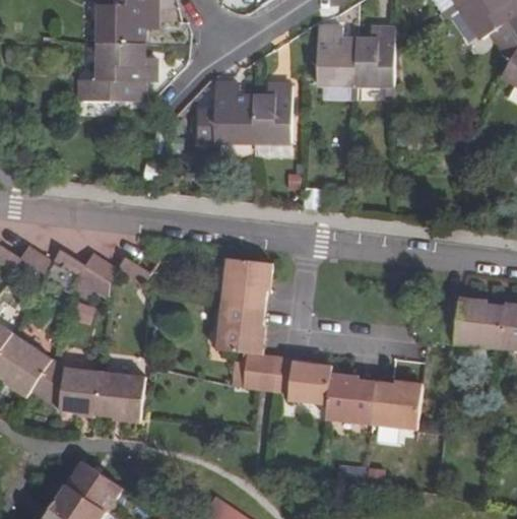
[(152,27),(153,4),(153,0),(97,0),(98,3),(97,43),(141,43),(141,27),(152,27)]
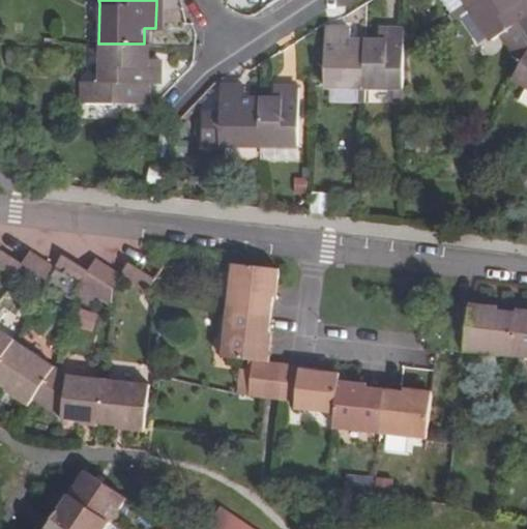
[(468,7),(463,0),(438,0),(449,20),(468,7)]
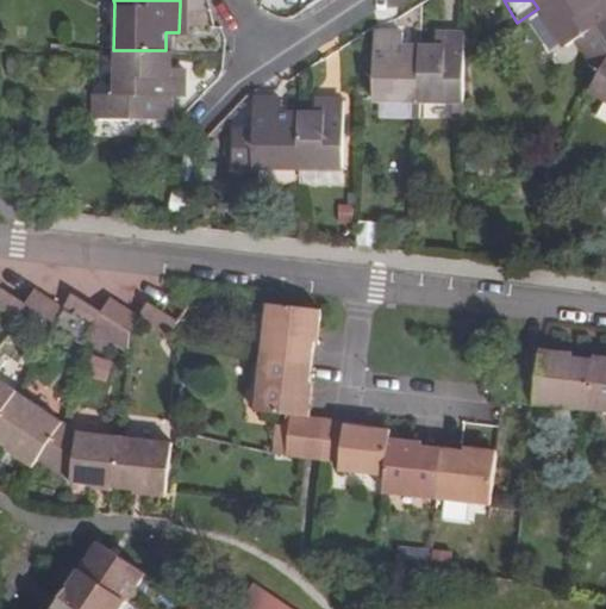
[(550,0),(538,8),(563,45),(573,39),(598,76),(605,61),(605,0),(550,0)]
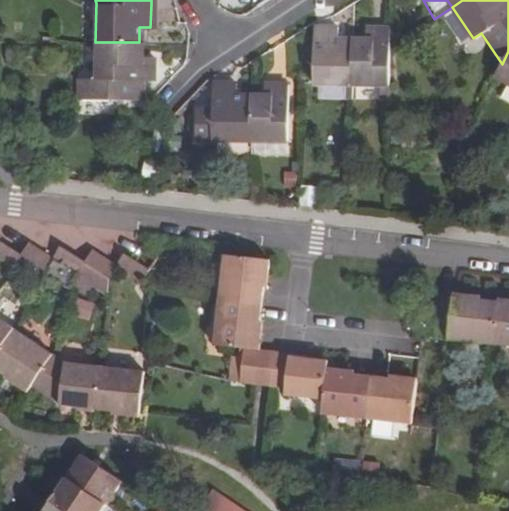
[(314,28),(312,84),(349,85),(350,41),(336,40),(336,29),(314,28)]
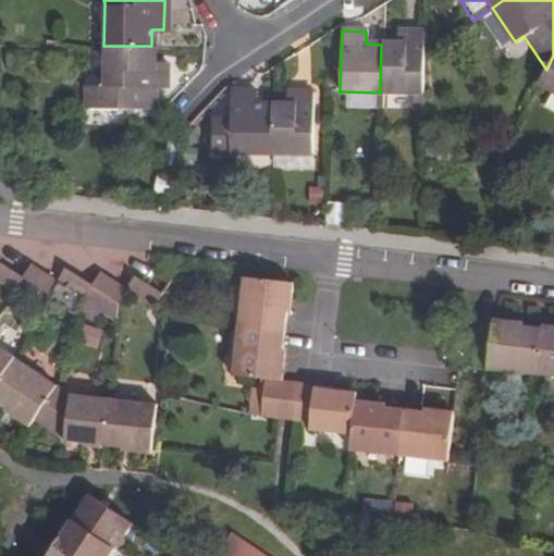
[(396,45),(381,45),(380,93),(420,94),(422,33),(397,32),(396,45)]
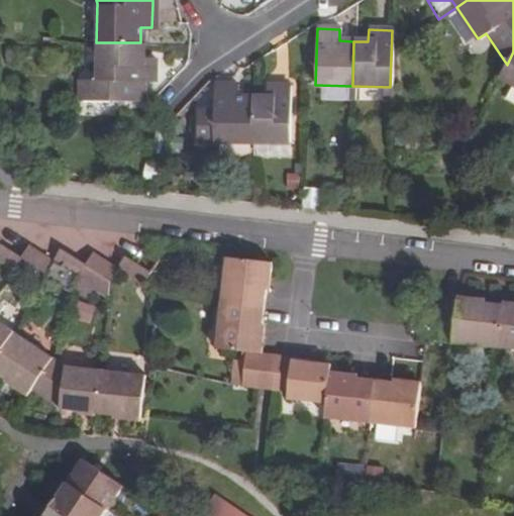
[(150,79),(151,56),(140,55),(140,42),(96,42),(96,78),(78,78),(77,97),(139,98),(139,79),(150,79)]
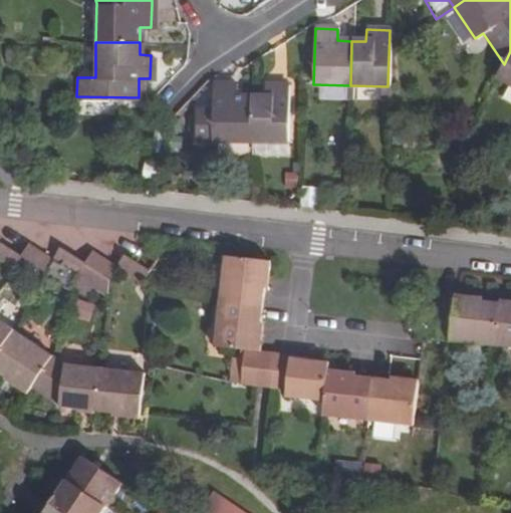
[(510,83),(510,51),(504,64),(497,75),(509,82),(510,83)]
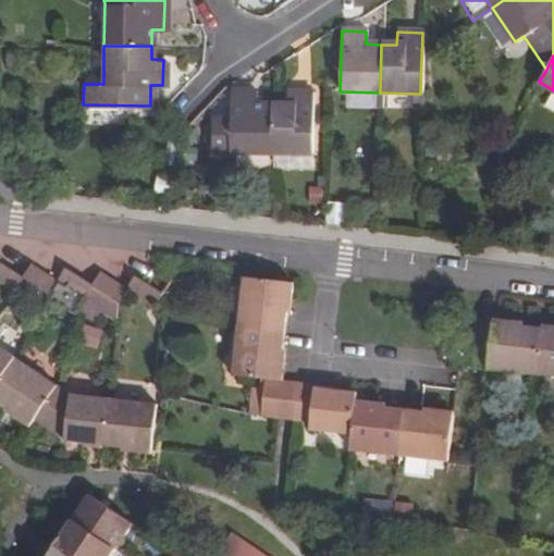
[(270,151),(271,103),(254,103),(255,91),(230,90),(230,120),(212,119),(211,150),(229,150),(270,151)]
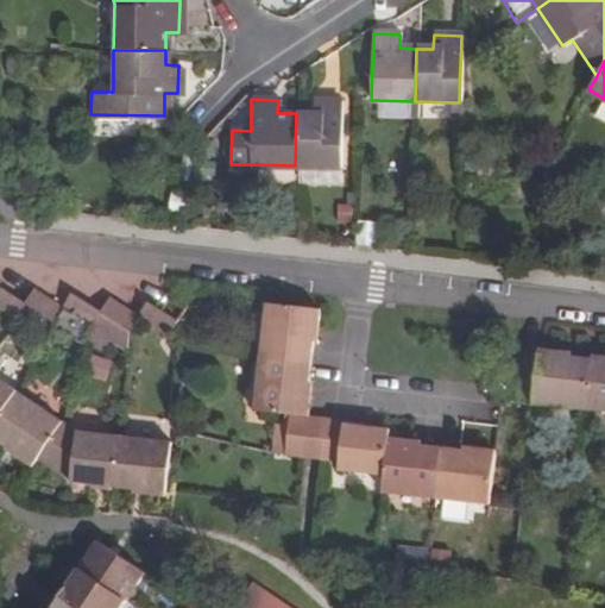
[(296,113),(295,165),(336,165),(338,165),(340,101),(314,100),(313,114),(296,113)]
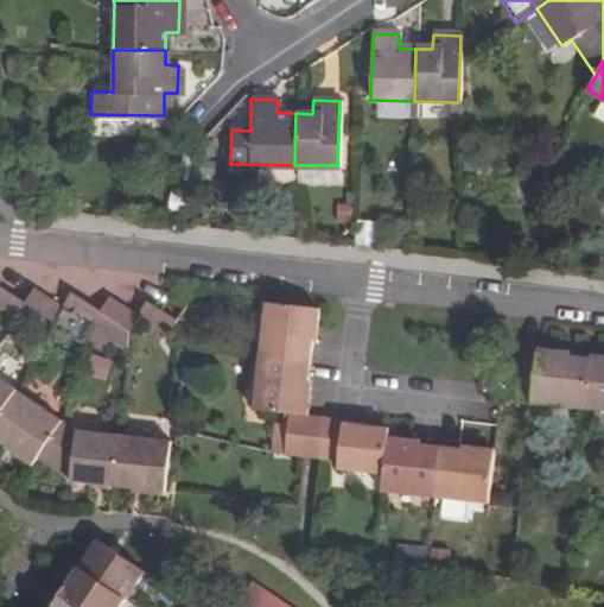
[(336,184),(336,165),(294,165),(294,184),(336,184)]
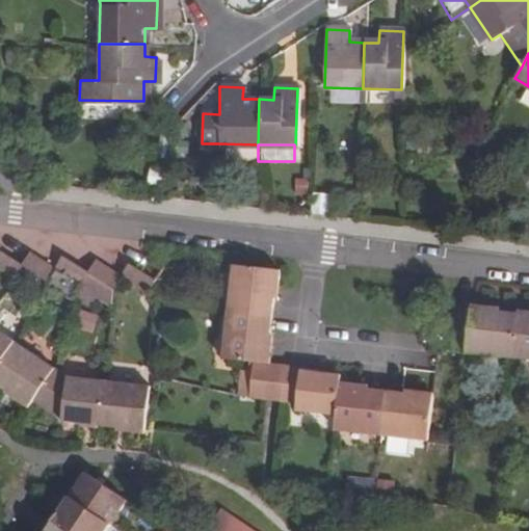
[(312,211),(329,213),(331,192),(314,190),(312,211)]
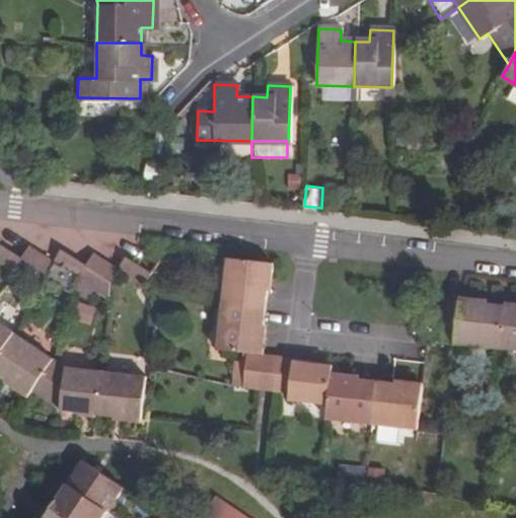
[(0,265),(11,273),(20,259),(19,257),(0,244),(0,265)]
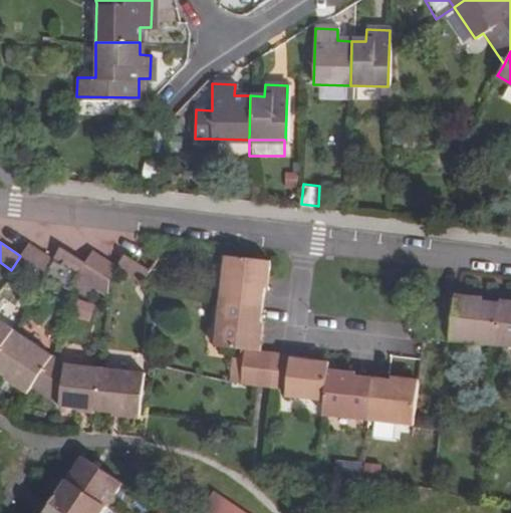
[(51,259),(27,243),(19,255),(20,256),(43,272),(52,260),(51,259)]
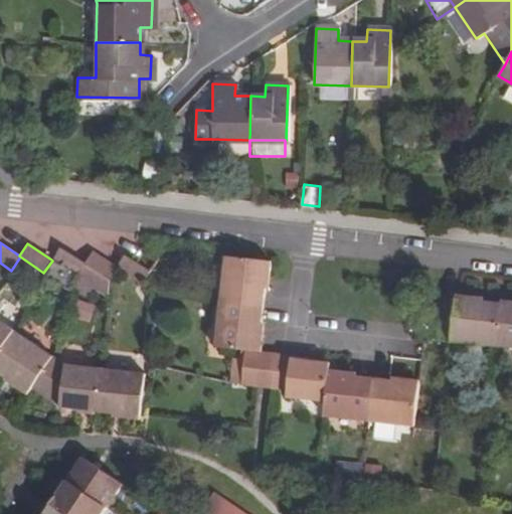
[(51,260),(52,261),(76,278),(84,265),(82,262),(59,247),(51,260)]
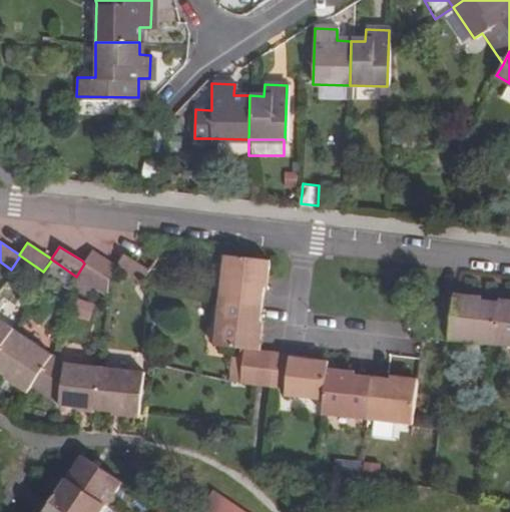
[(82,261),(84,264),(108,279),(115,267),(113,265),(90,249),(82,261)]
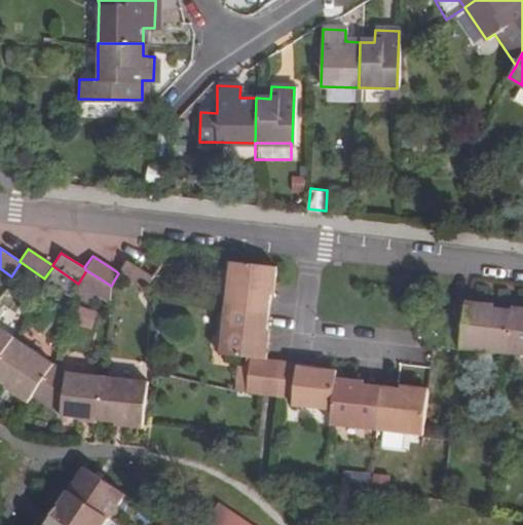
[(116,271),(118,273),(142,289),(151,276),(125,260),(116,271)]
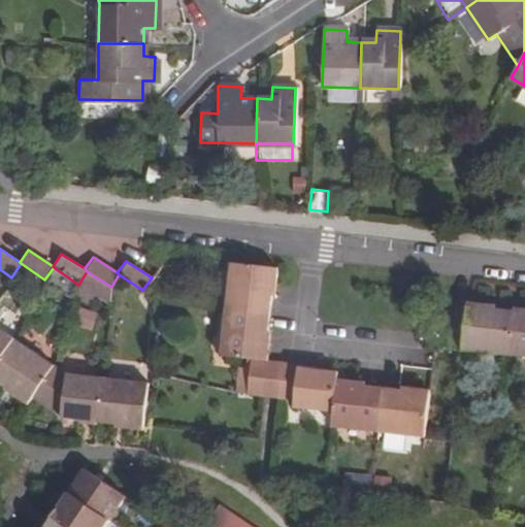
[(229,263),(224,308),(267,314),(273,267),(229,263)]
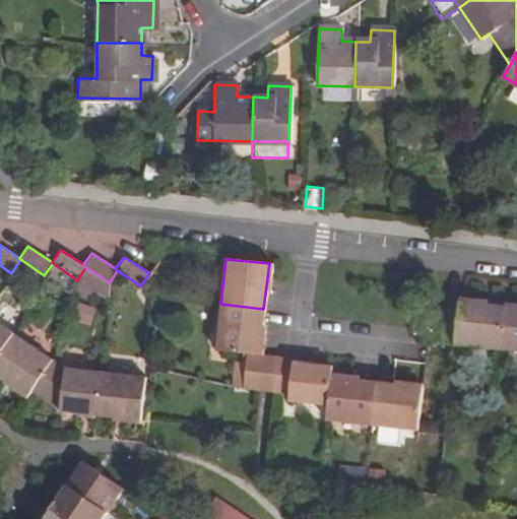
[(505,306),(444,299),(439,341),(499,348),(505,306)]
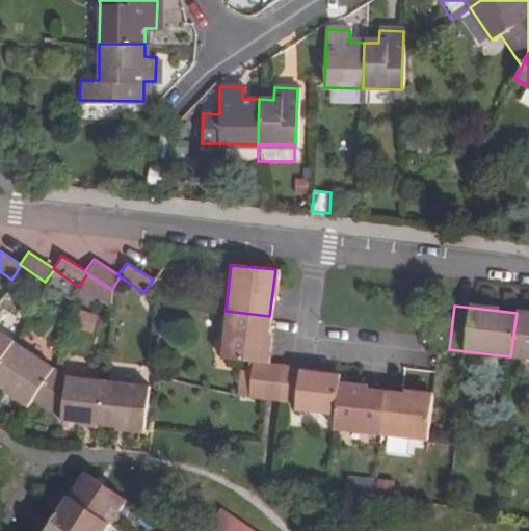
[(269,316),(226,311),(220,357),(252,362),(248,397),(263,399),(267,363),(263,362),(269,316)]
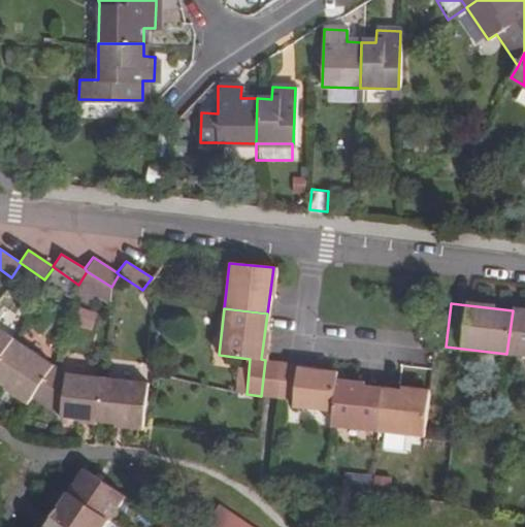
[(524,311),(513,310),(506,354),(524,356),(524,311)]
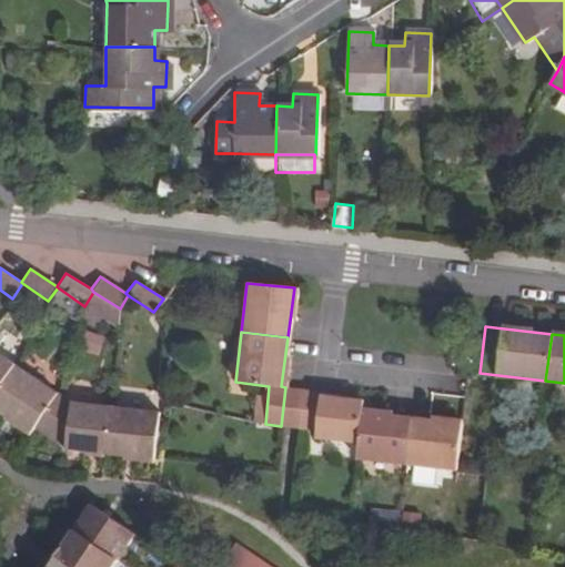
[(0,385),(13,365),(0,355),(0,385)]
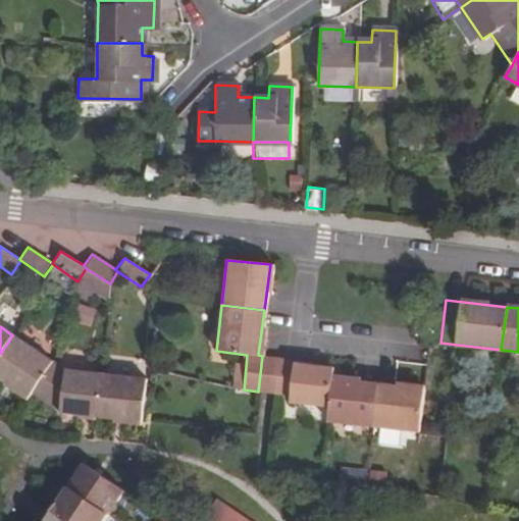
[(51,361),(12,335),(0,354),(0,378),(28,398),(34,388),(51,361)]
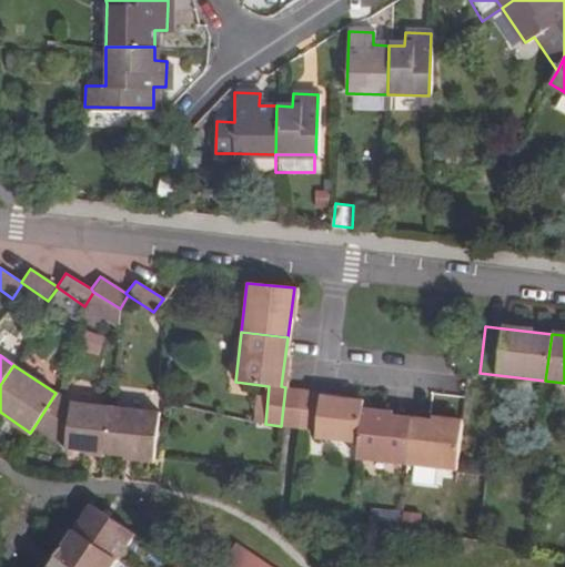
[(320,392),(303,391),(299,428),(315,431),(314,437),(357,442),(361,412),(362,401),(320,395),(320,392)]
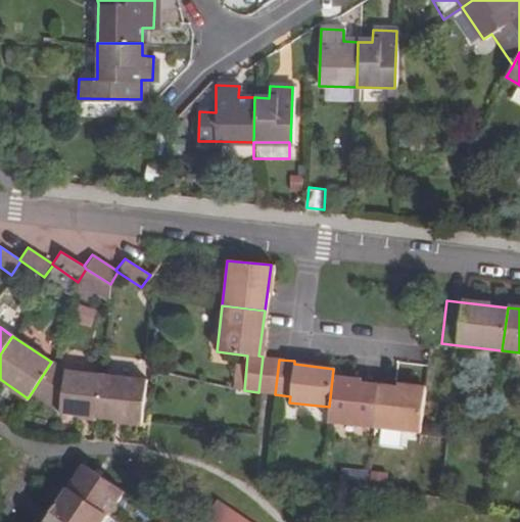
[(65,371),(51,362),(34,389),(59,407),(58,413),(80,416),(80,420),(94,422),(94,418),(99,374),(65,371)]
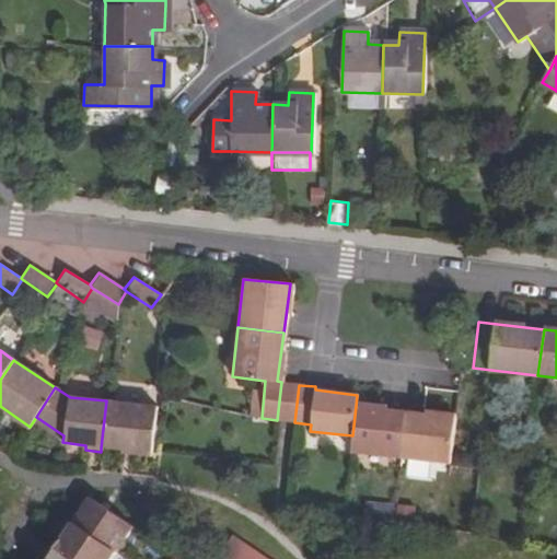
[(155,407),(106,400),(101,447),(149,453),(155,407)]
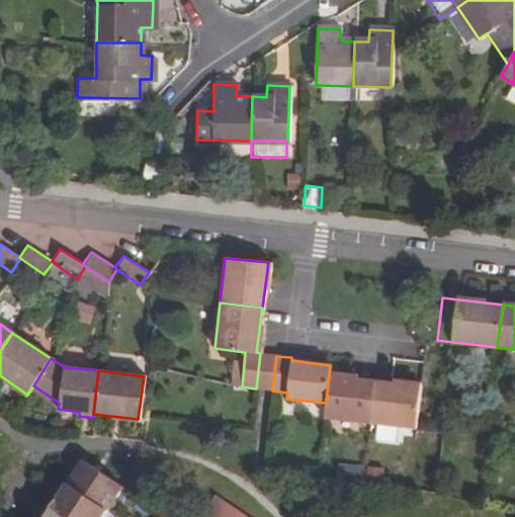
[(374,380),(329,375),(326,403),(324,418),(369,423),(374,380)]
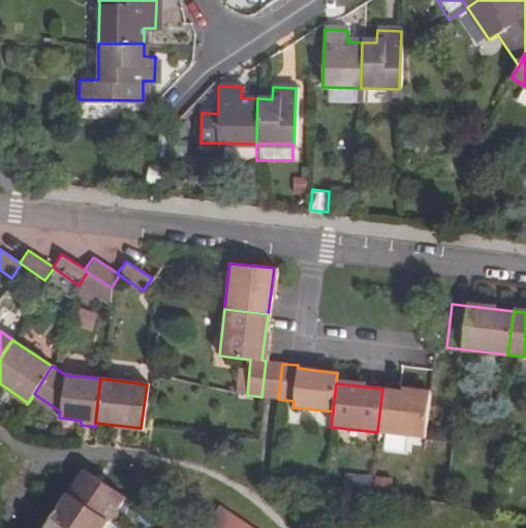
[(428,394),(382,389),(377,432),(423,437),(428,394)]
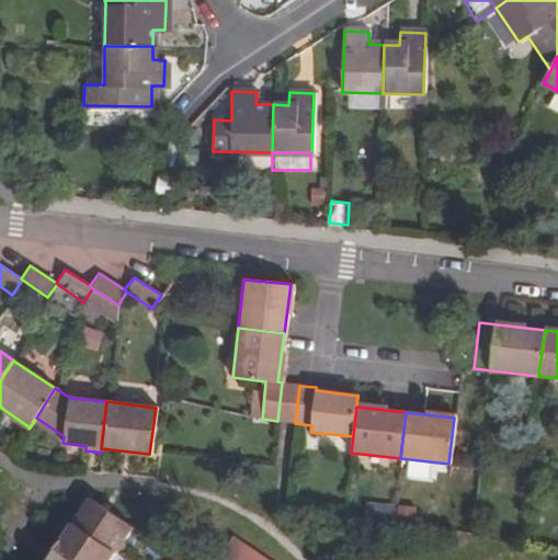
[(89,499),(47,559),(107,559),(132,526),(89,499)]
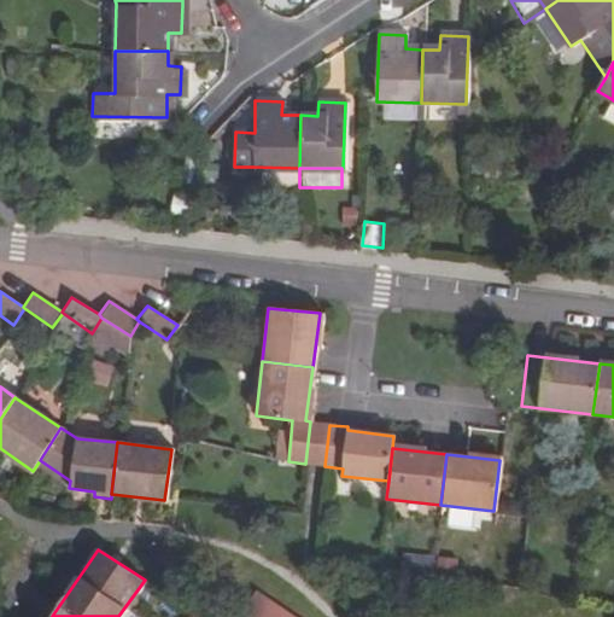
[(433,574),(434,553),(403,551),(401,571),(433,574)]
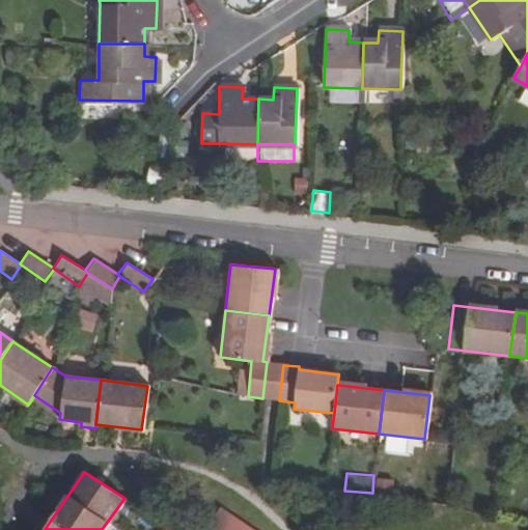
[(252,529),(219,506),(203,529),(252,529)]
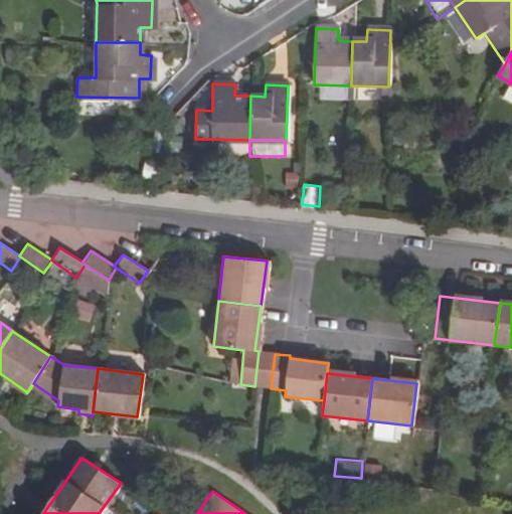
[(160,510),(157,513),(176,513),(163,505),(160,510)]
